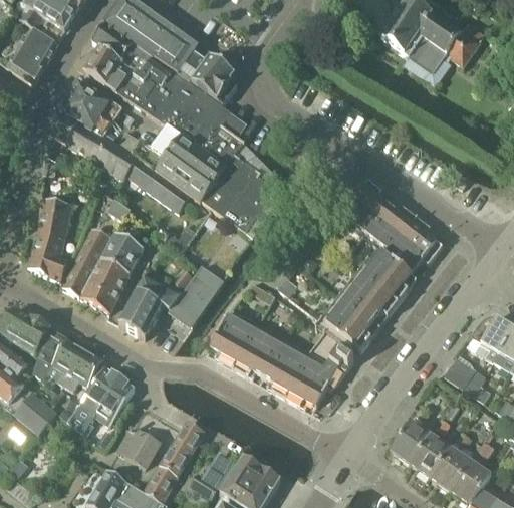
[(29,0),(24,8),(25,8),(17,21),(20,23),(30,30),(34,32),(42,19),(45,21),(40,29),(41,32),(56,42),(57,43),(63,32),(64,32),(79,8),(80,7),(69,0),(29,0)]
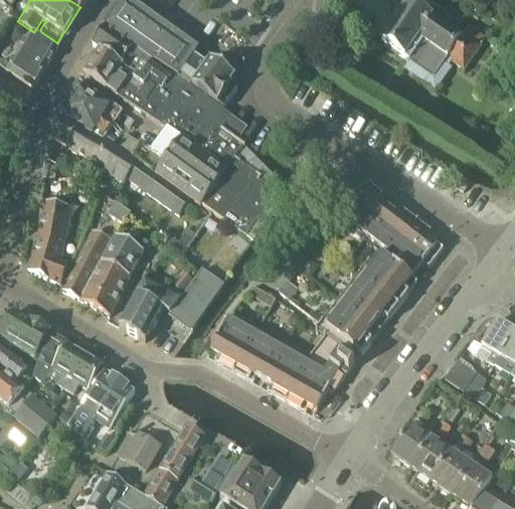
[(175,74),(194,46),(131,0),(119,0),(103,22),(130,42),(150,56),(169,70),(175,74)]
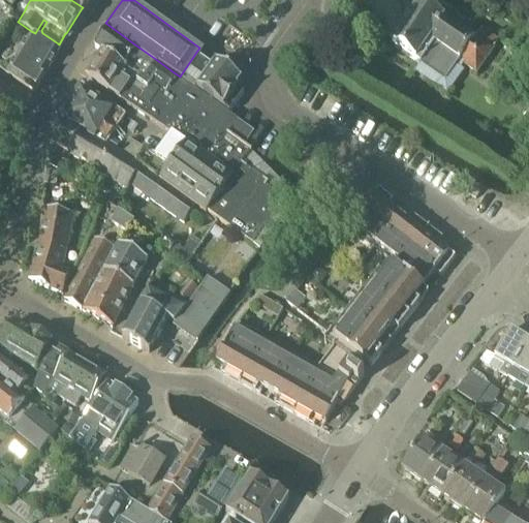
[(391,39),(418,59),(413,68),(446,91),(463,67),(459,64),(462,60),(475,69),(498,36),(480,23),(472,35),(423,0),(418,0),(391,39)]
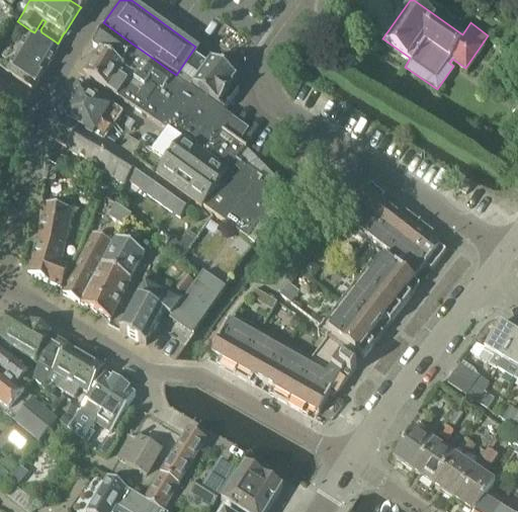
[(0,31),(5,26),(12,18),(7,15),(10,10),(0,2),(0,31)]
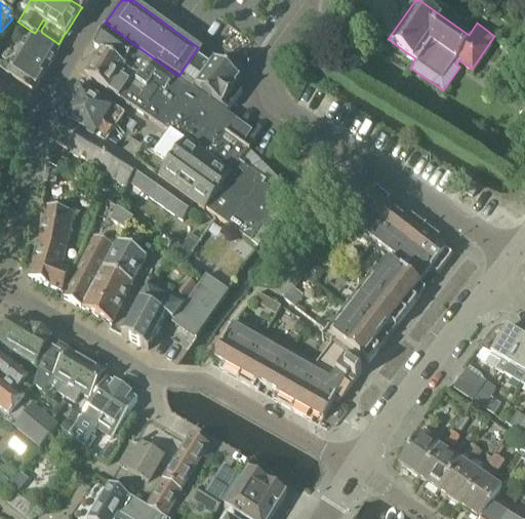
[(132,43),(105,23),(91,41),(99,46),(133,70),(134,68),(138,63),(125,52),(132,43)]
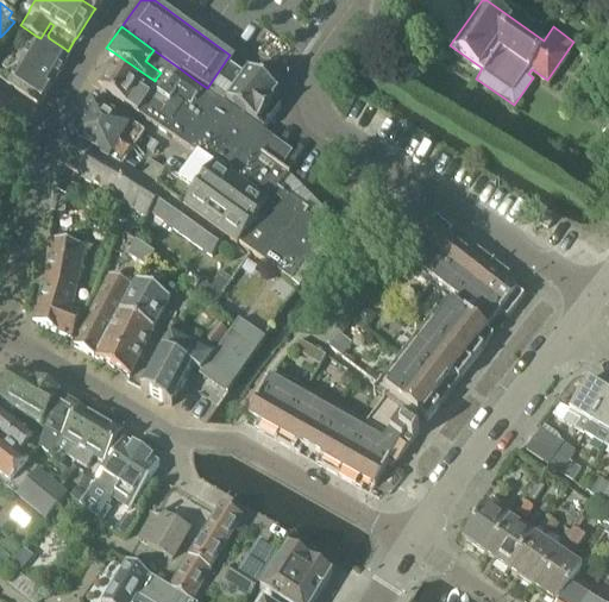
[(33,35),(7,79),(39,100),(66,55),(41,38),(36,36),(33,35)]
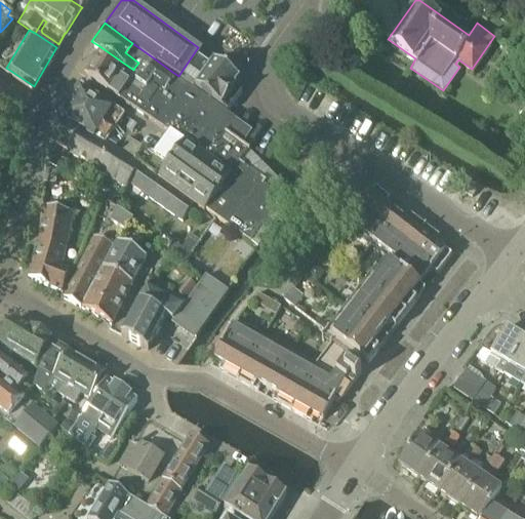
[(153,57),(132,43),(125,52),(138,63),(134,68),(137,71),(142,74),(144,72),(153,57)]
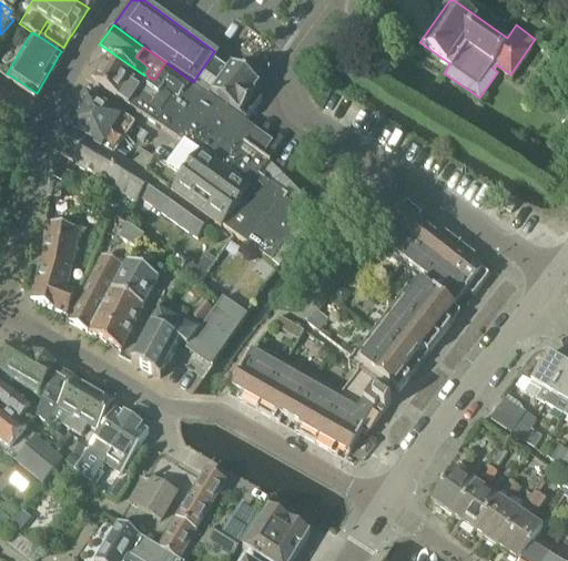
[(108,50),(92,77),(127,101),(138,85),(141,89),(149,77),(145,73),(144,75),(108,50)]
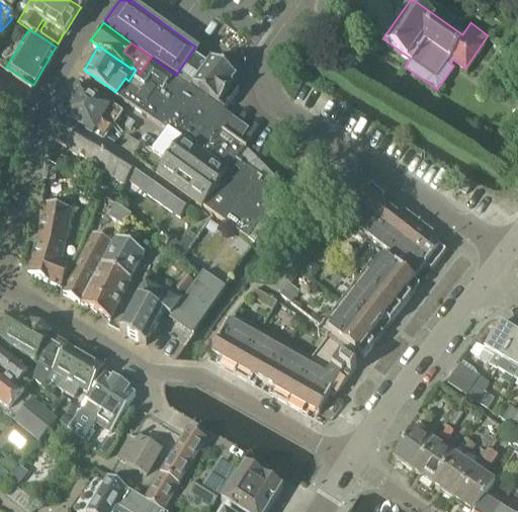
[(195,47),(176,75),(189,84),(209,56),(195,47)]
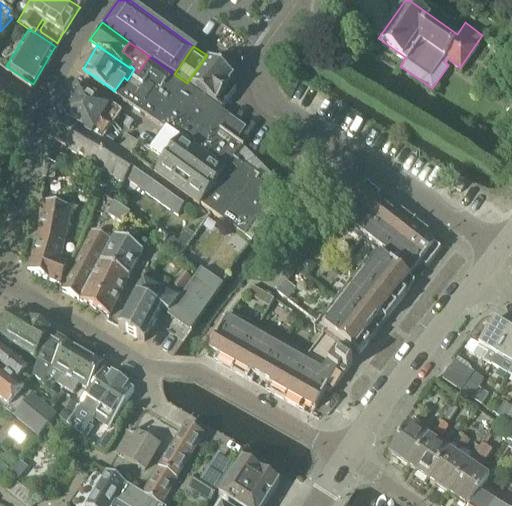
[(232,74),(207,55),(187,83),(219,107),(220,105),(234,86),(226,81),(232,74)]
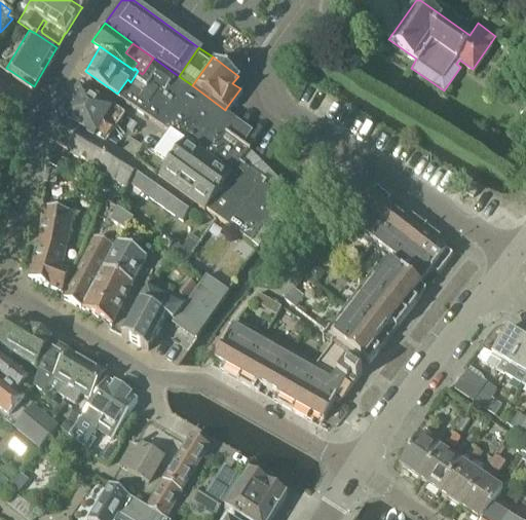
[(173,72),(153,58),(144,72),(163,86),(173,72)]
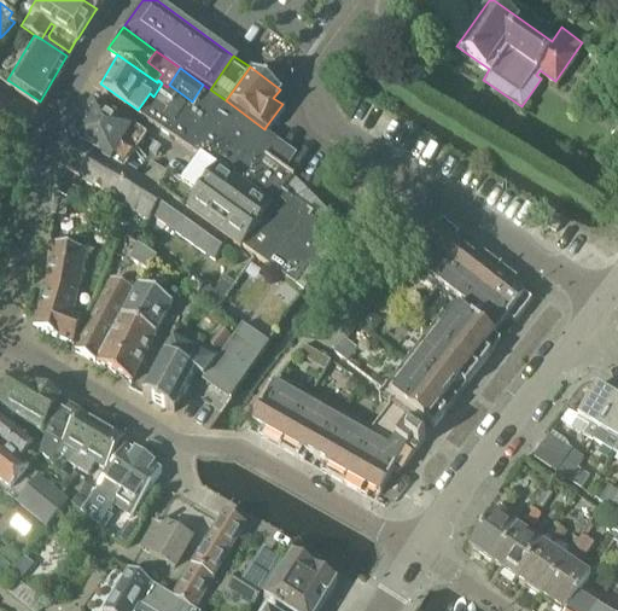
[(167,87),(162,83),(153,97),(199,131),(209,117),(242,143),(248,134),(279,159),(281,139),(266,127),(264,129),(226,100),(210,89),(203,85),(192,102),(169,85),(167,87)]
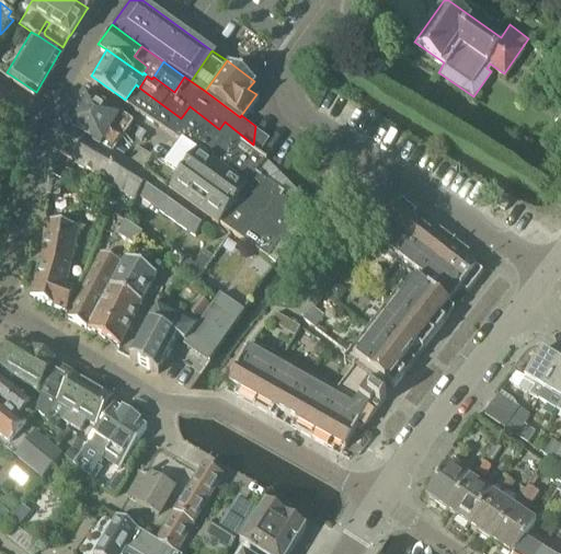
[(0,87),(0,107),(11,95),(0,87)]
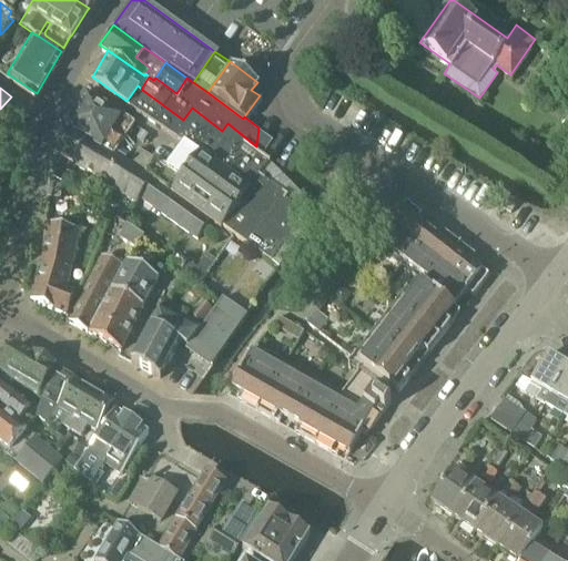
[(85,88),(73,108),(85,114),(88,112),(110,125),(124,134),(134,120),(85,88)]
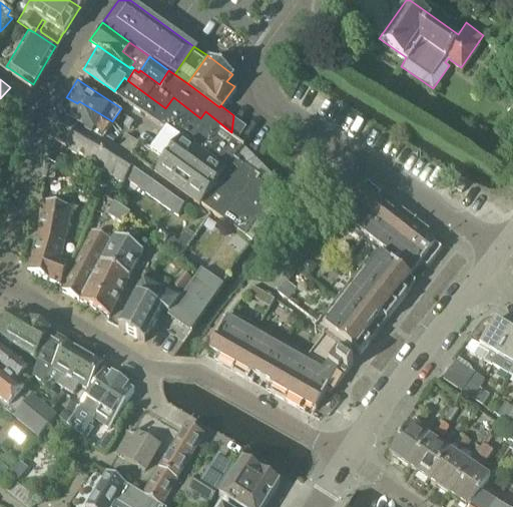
[(10,87),(0,98),(0,122),(3,119),(4,120),(7,115),(9,117),(24,98),(10,87)]
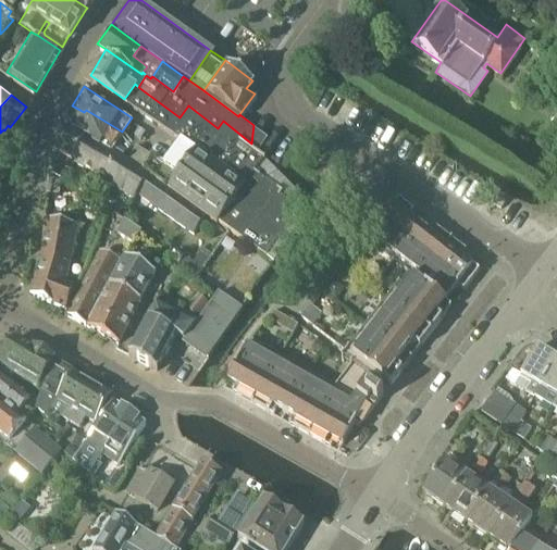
[(72,105),(62,121),(107,147),(111,149),(122,132),(108,123),(86,110),(84,112),(72,105)]
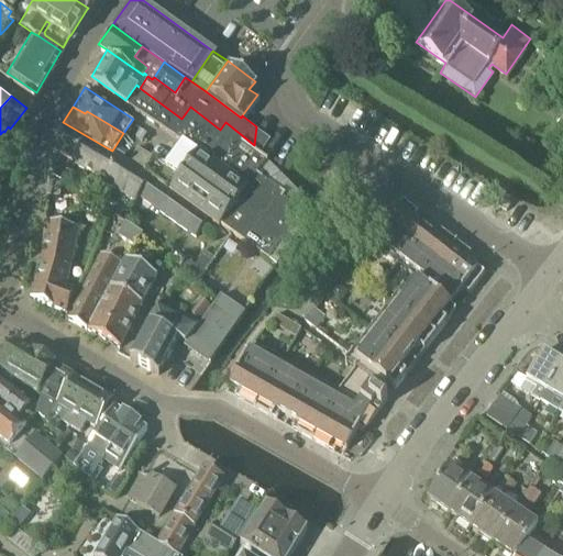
[(59,121),(48,146),(57,151),(101,176),(133,197),(138,191),(156,204),(166,186),(142,169),(132,163),(127,158),(112,151),(108,148),(63,122),(59,121)]
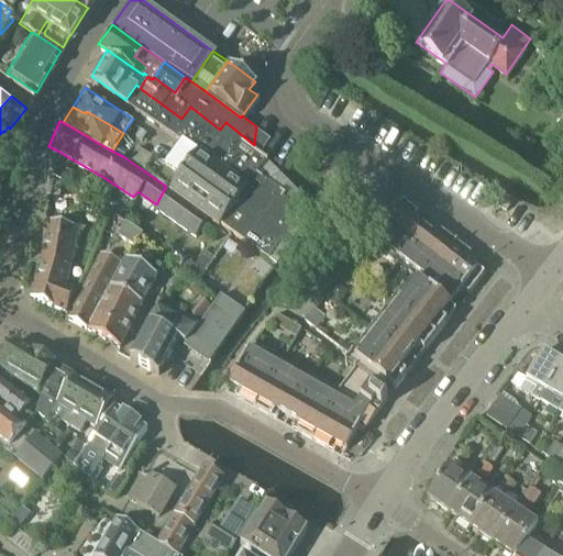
[(138,143),(127,158),(132,163),(144,147),(138,143)]
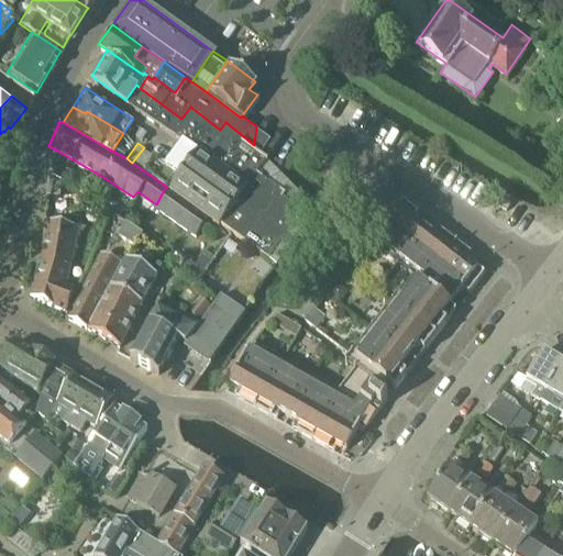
[(144,147),(132,163),(142,169),(153,153),(152,152),(144,147)]
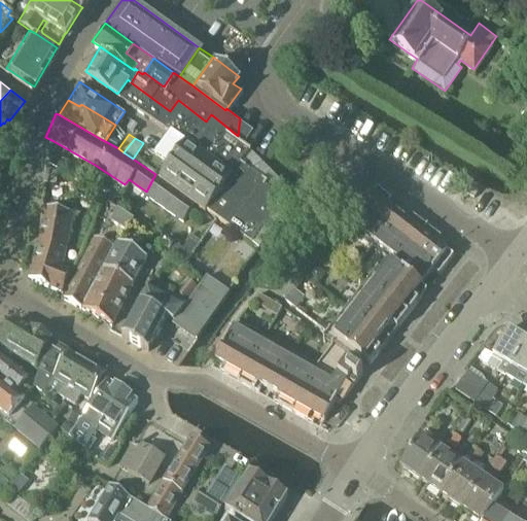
[(143,143),(133,159),(155,174),(194,201),(205,209),(206,207),(232,171),(205,151),(186,138),(169,162),(143,143)]
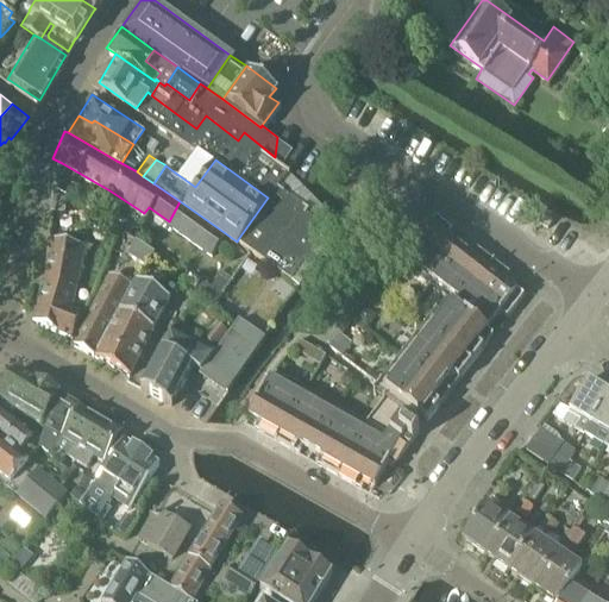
[(50,206),(50,207),(64,207),(66,189),(51,182),(50,206)]
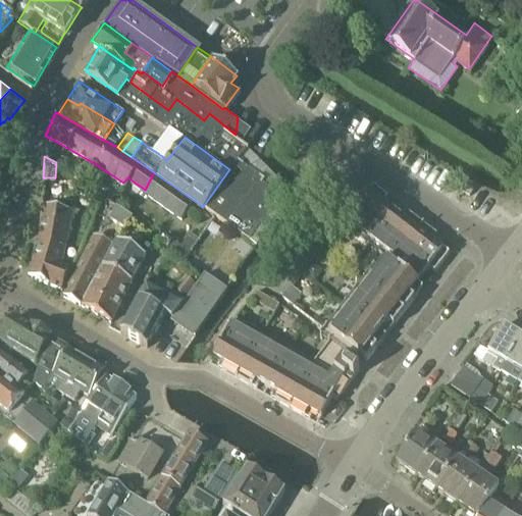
[(229,169),(204,205),(248,237),(275,201),(272,198),(276,193),(260,179),(262,176),(237,158),(229,169)]
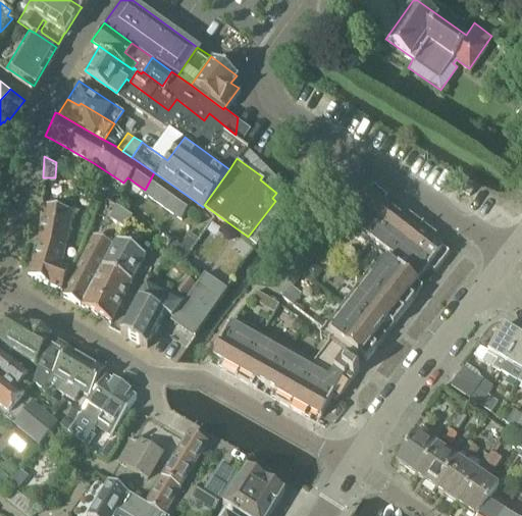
[(154,172),(145,190),(180,215),(192,199),(154,172)]
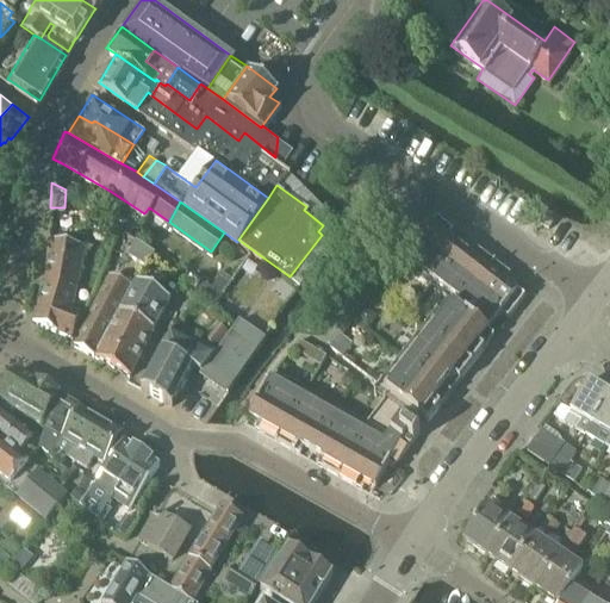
[(417,416),(418,414),(427,420),(448,391),(471,362),(487,341),(480,336),(486,329),(500,310),(508,315),(523,293),(509,283),(515,274),(498,262),(472,242),(466,250),(461,246),(452,238),(456,231),(435,215),(404,255),(414,262),(409,269),(430,286),(446,298),(424,327),(402,354),(380,383),(390,391),(388,393),(366,421),(336,403),(305,385),(273,368),(248,411),(256,416),(251,423),(275,436),(298,449),(303,442),(311,447),(318,452),(315,459),(337,471),(360,485),(365,478),(373,483),(386,460),(392,462),(403,449),(419,428),(412,423),(417,416)]
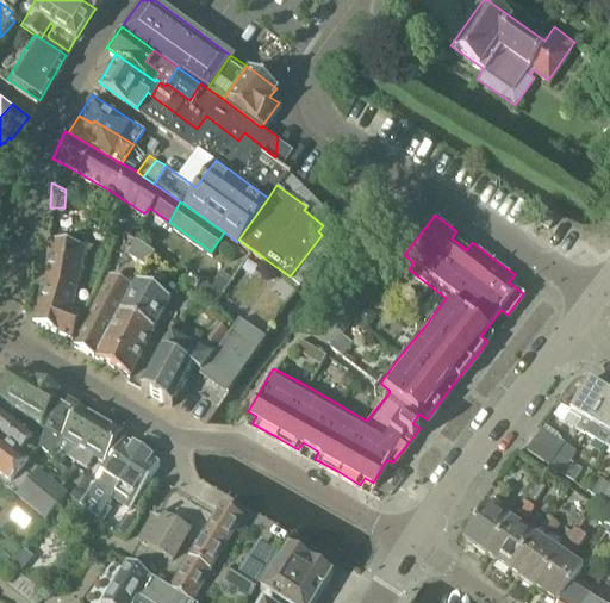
[(45,267),(43,278),(75,287),(79,267),(83,267),(86,258),(81,255),(83,243),(48,236),(45,267)]
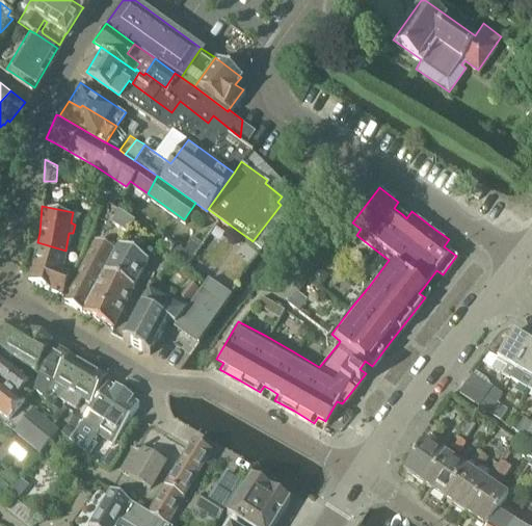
[(126,230),(134,216),(117,206),(110,219),(126,230)]
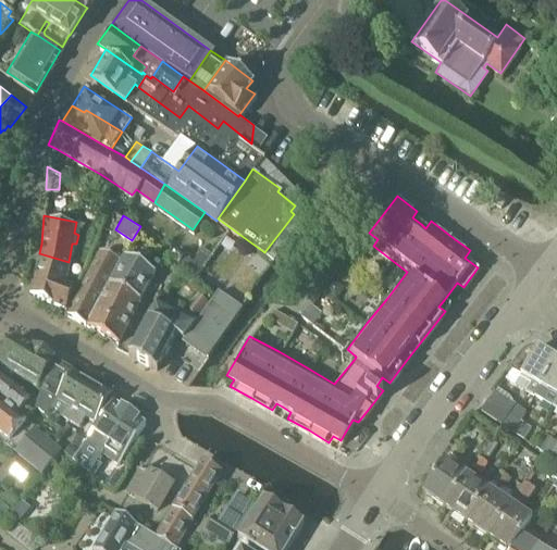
[(85,322),(119,259),(104,252),(99,249),(65,312),(85,322)]
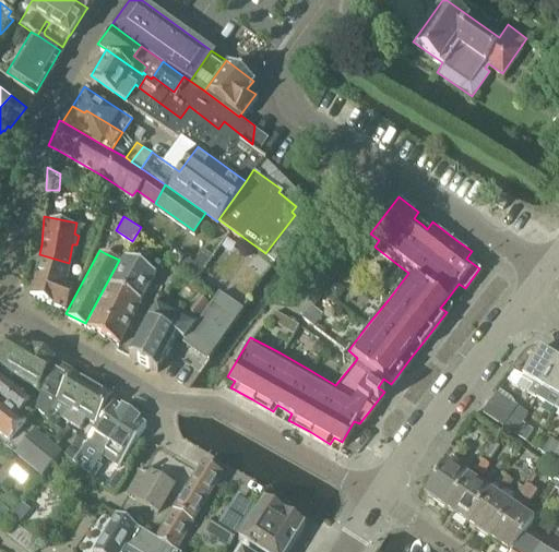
[(122,253),(119,260),(85,323),(117,340),(154,271),(122,253)]
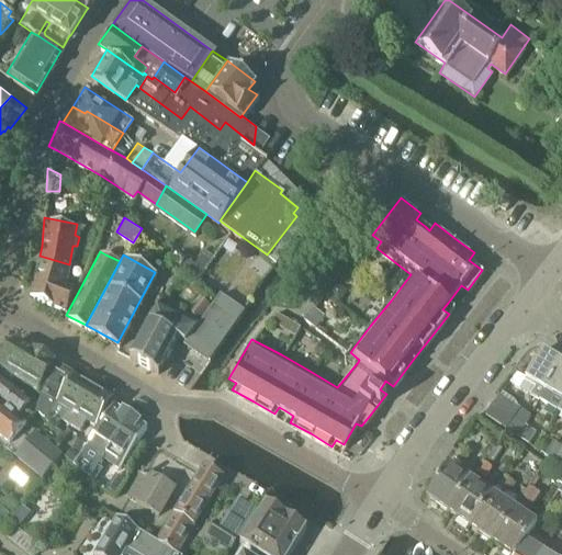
[(69,264),(40,256),(29,294),(65,308),(69,296),(77,275),(67,273),(69,264)]
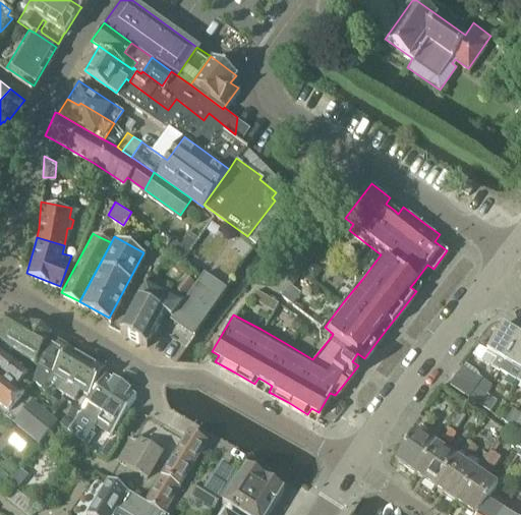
[(119,328),(119,329),(146,344),(164,309),(171,313),(169,317),(191,333),(226,285),(205,270),(184,296),(148,277),(119,328)]
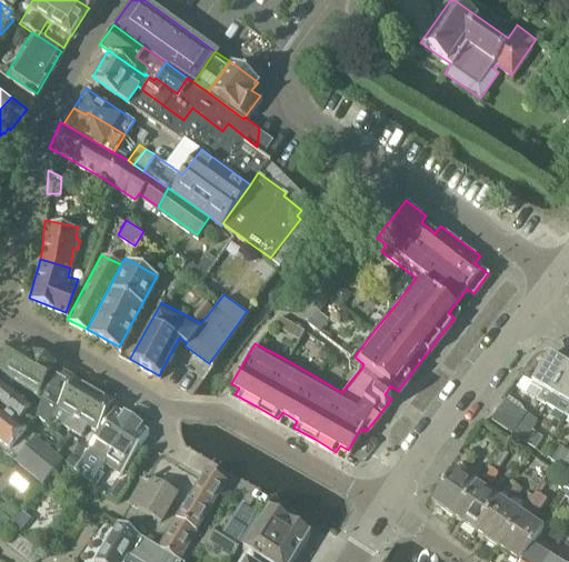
[(190,312),(200,320),(212,305),(201,298),(190,312)]
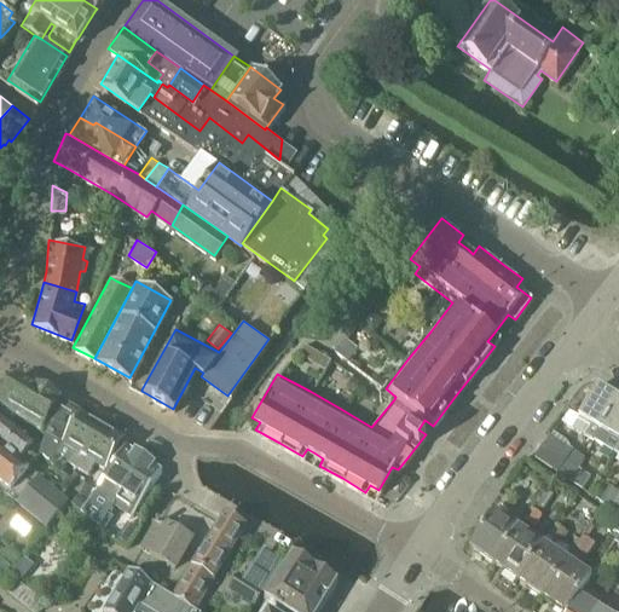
[(0,413),(7,420),(17,410),(19,411),(17,415),(45,431),(39,450),(50,459),(80,409),(16,370),(0,388),(0,413)]
